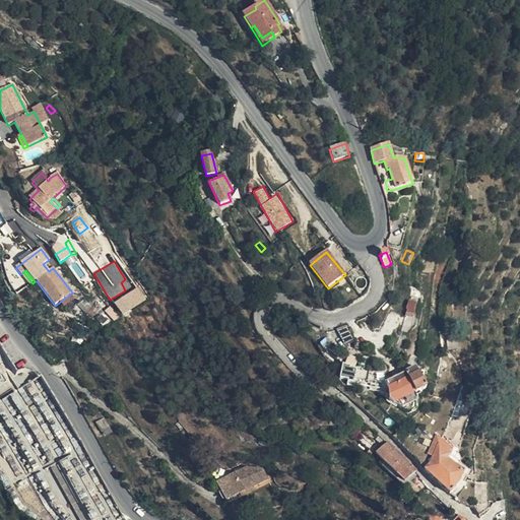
[(114,301),(122,315),(147,300),(138,285),(114,301)]
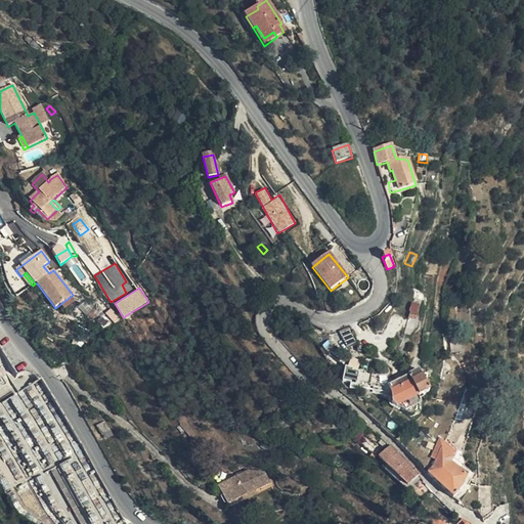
[(413,300),(408,319),(415,320),(416,313),(415,310),(418,309),(419,302),(413,300)]
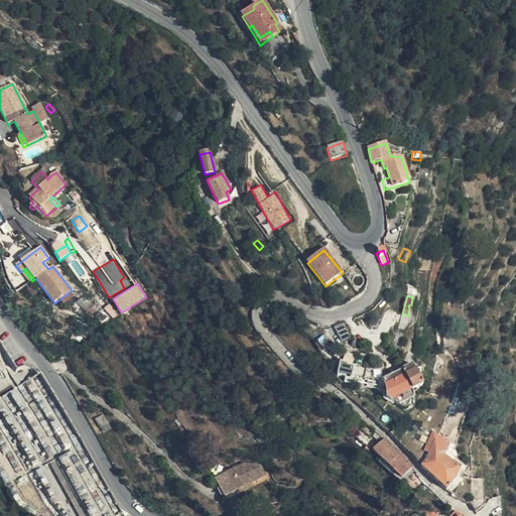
[(343,324),(335,328),(342,343),(350,338),(343,324)]
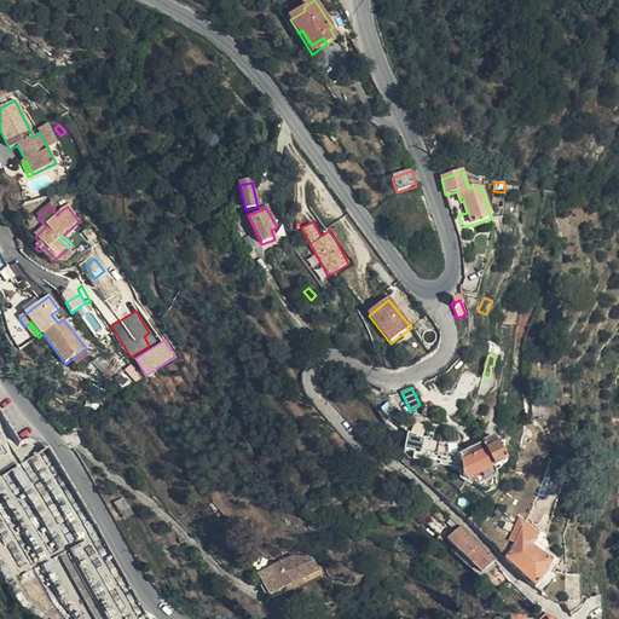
[(424,440),(408,435),(404,451),(414,453),(414,455),(421,456),(421,451),(427,452),(426,457),(426,460),(461,466),(462,478),(467,481),(479,487),(495,479),(495,469),(507,463),(493,439),(481,445),(460,456),(460,444),(439,444),(424,440)]
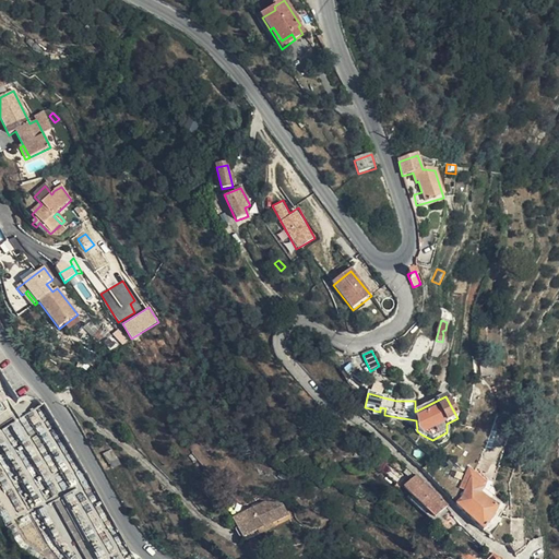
[(110,464),(117,460),(111,451),(105,455),(110,464)]
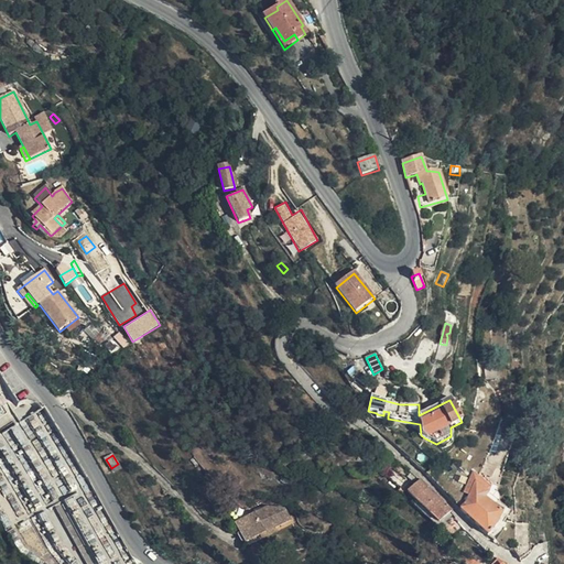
[(392,455),(380,468),(383,470),(394,458),(392,455)]
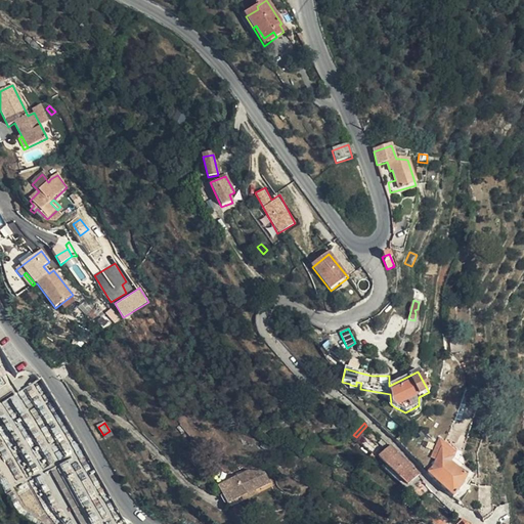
[(113,436),(110,431),(103,435),(106,439),(113,436)]
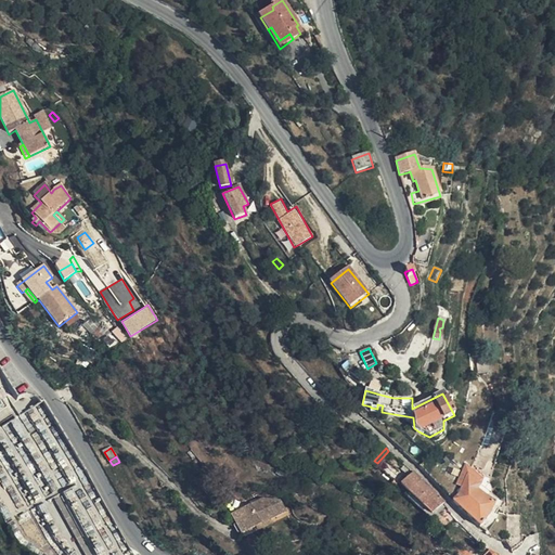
[(371,464),(366,466),(375,474),(379,468),(373,462),(371,464)]
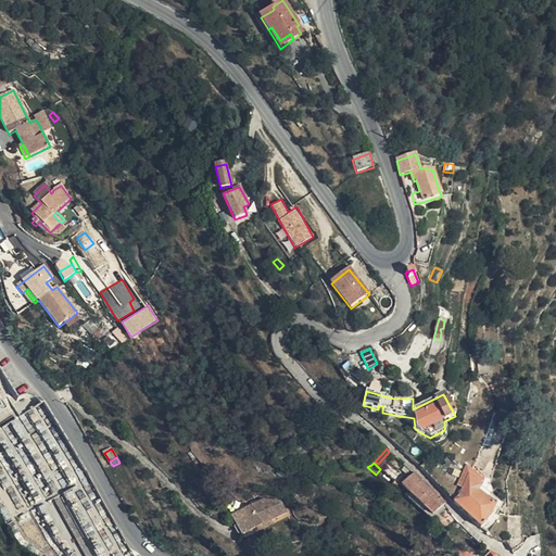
[(401,471),(409,479),(414,475),(405,467),(401,471)]
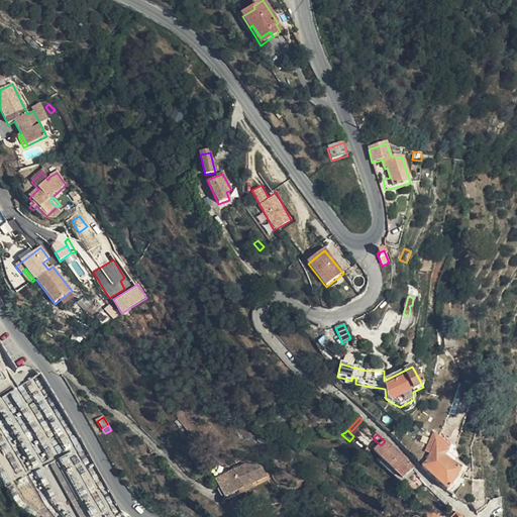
[(427,474),(446,493),(454,485),(460,472),(444,457),(446,453),(449,447),(439,440),(433,434),(425,453),(429,455),(427,461),(423,459),(421,463),(423,466),(421,469),(427,474)]
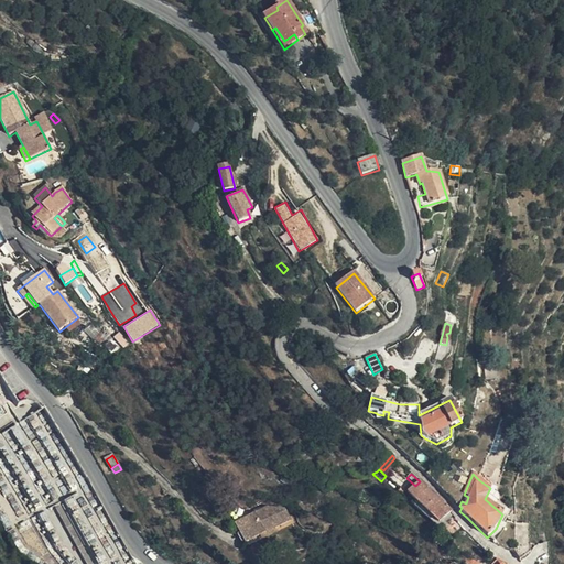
[(408,494),(414,500),(437,522),(449,512),(420,481),(415,486),(408,494)]
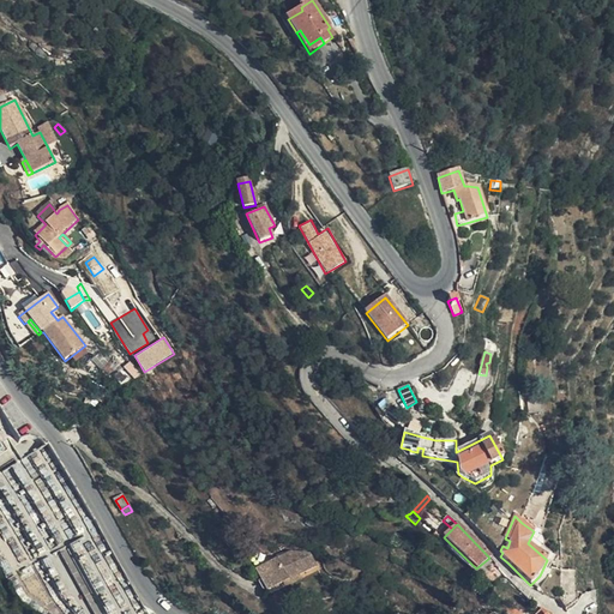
[(25,559),(10,525),(2,529),(18,563),(25,559)]
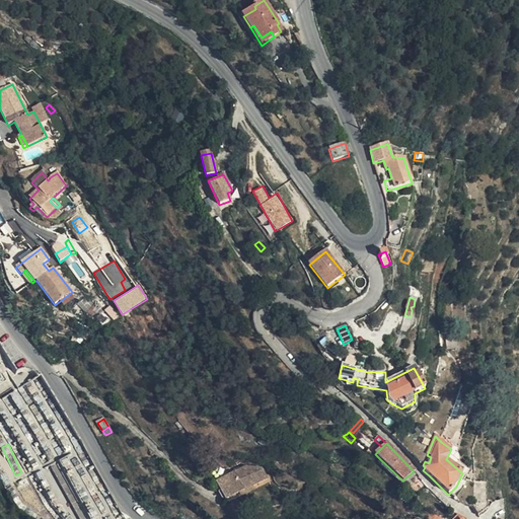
[(77,457),(59,458),(67,473),(67,474),(87,510),(87,512),(90,518),(126,518),(133,515),(105,518),(101,518),(101,512),(105,510),(99,498),(93,501),(86,489),(93,486),(83,486),(90,482),(77,457)]
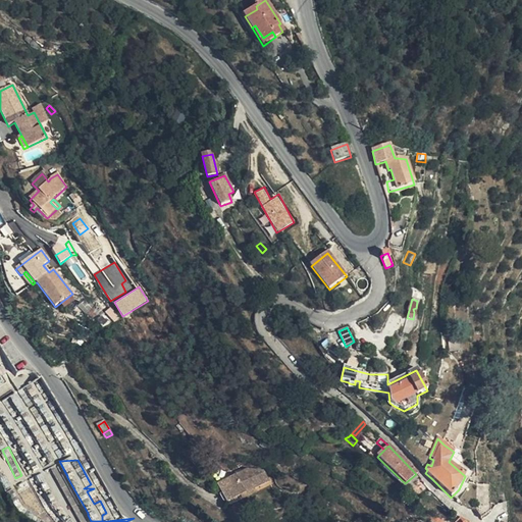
[(406,488),(419,476),(416,474),(405,483),(383,463),(381,466),(406,488)]
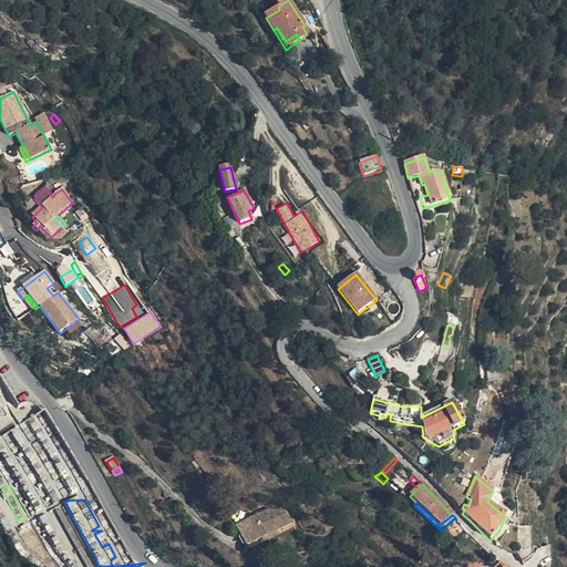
[(86,566),(92,566),(93,566),(61,507),(55,511),(86,566)]
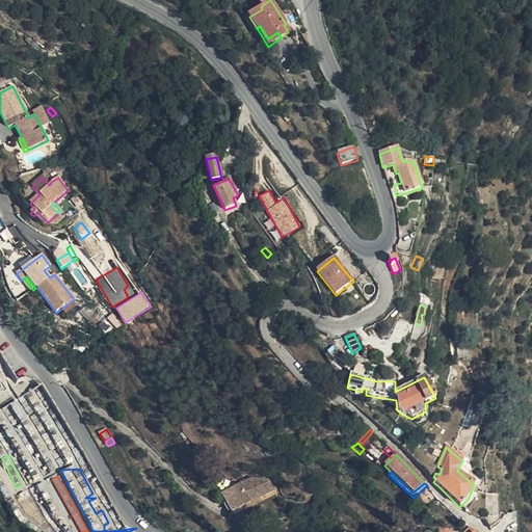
[(233,513),(259,498),(274,490),(268,478),(250,478),(232,488),(237,497),(227,503),(233,513)]
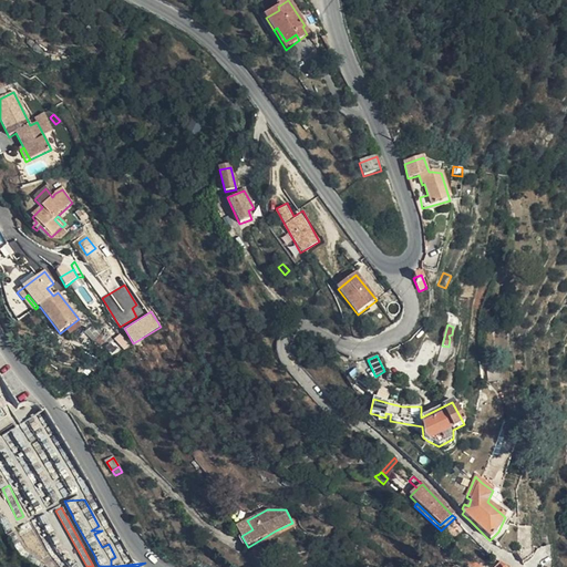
[(253,529),(247,521),(237,526),(241,536),(253,529)]
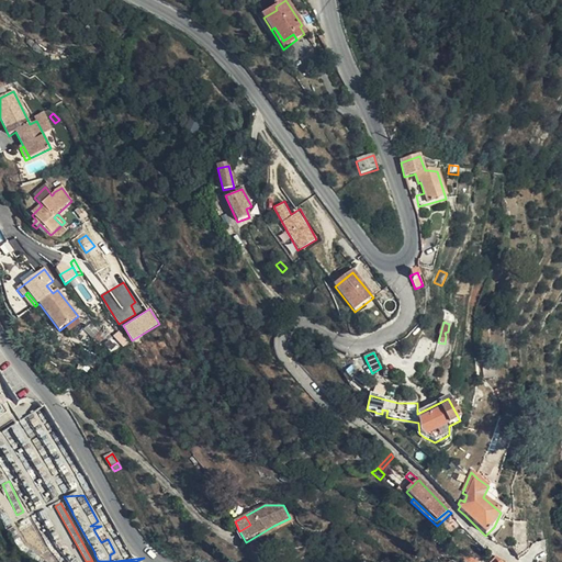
[(526,543),(526,525),(526,523),(517,524),(518,544),(526,543)]
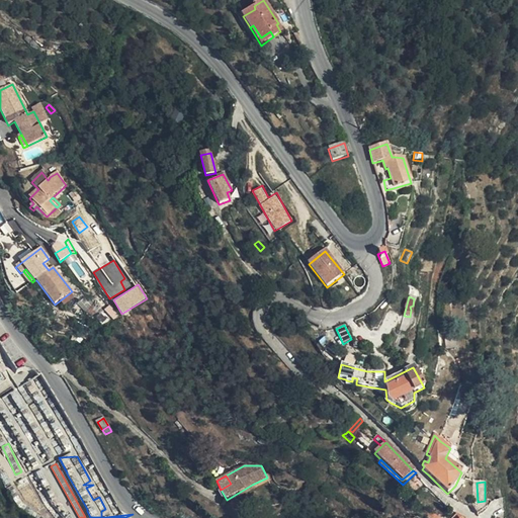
[(484,517),(486,517),(485,501),(478,502),(477,483),(475,483),(475,512),(479,517),(484,517)]
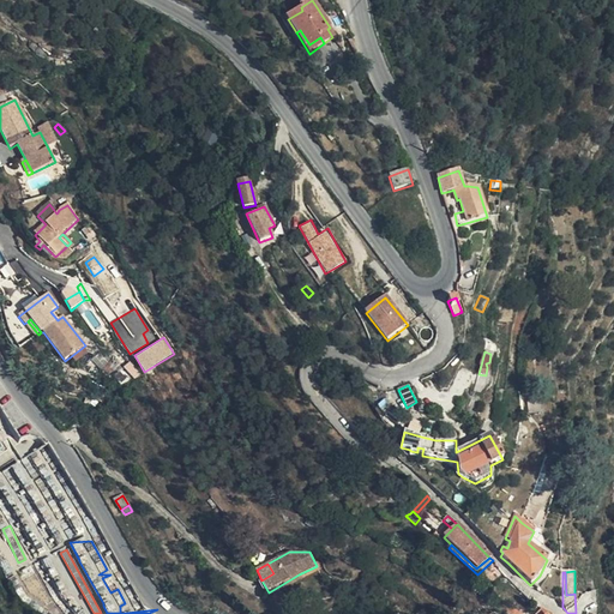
[(269,593),(270,596),(301,579),(299,575),(269,593)]
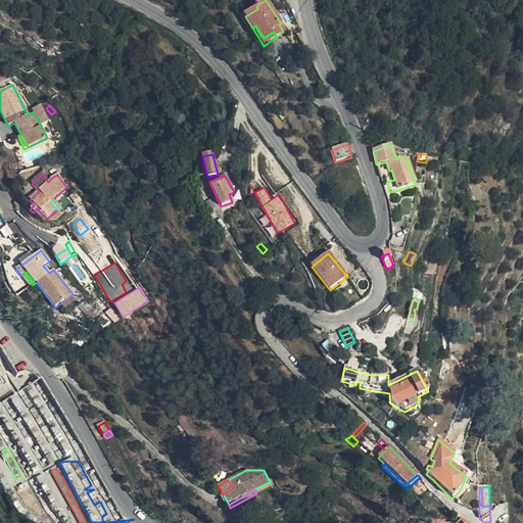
[(371,496),(376,500),(380,492),(376,489),(371,496)]
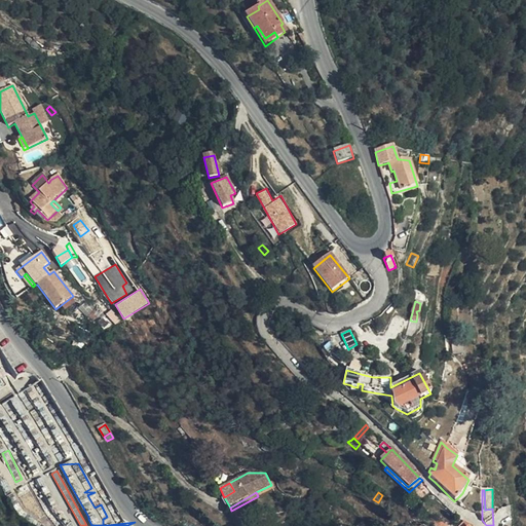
[(384,508),(389,500),(382,495),(378,502),(384,508)]
